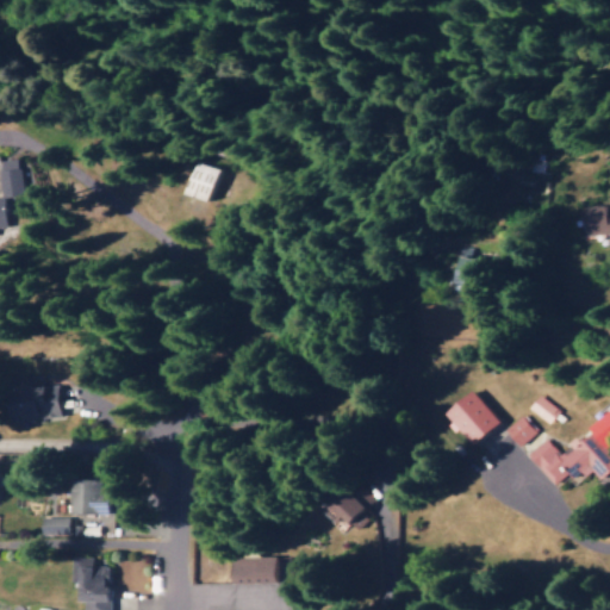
[(0,226),(10,226),(7,195),(26,194),(23,157),(0,159),(4,197),(0,197),(0,226)]
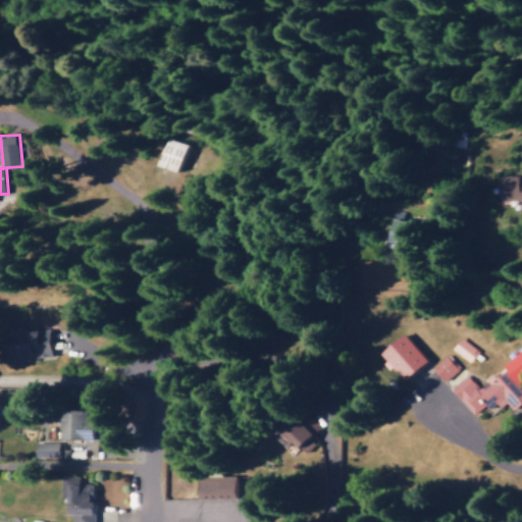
[(177,170),(187,144),(166,138),(157,164),(177,170)]
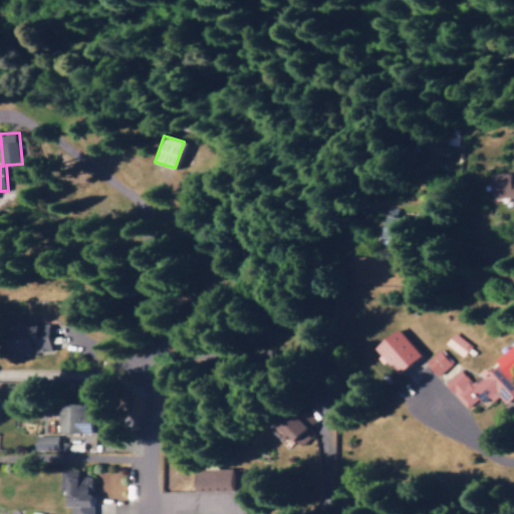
[(377,347),(404,374),(426,353),(400,326),(377,347)]
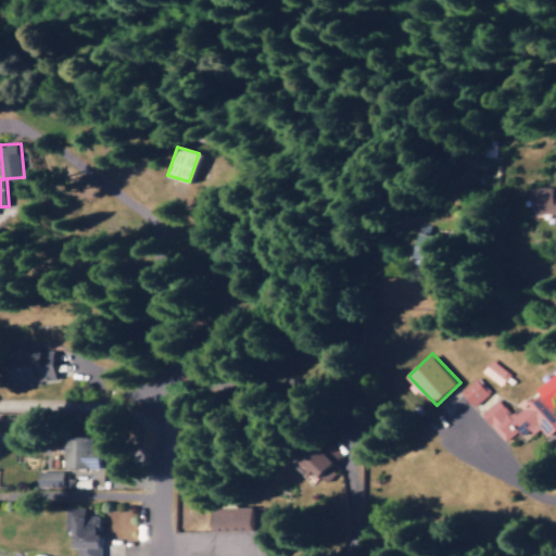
[(484,370),(504,384),(512,373),(492,358),(484,370)]
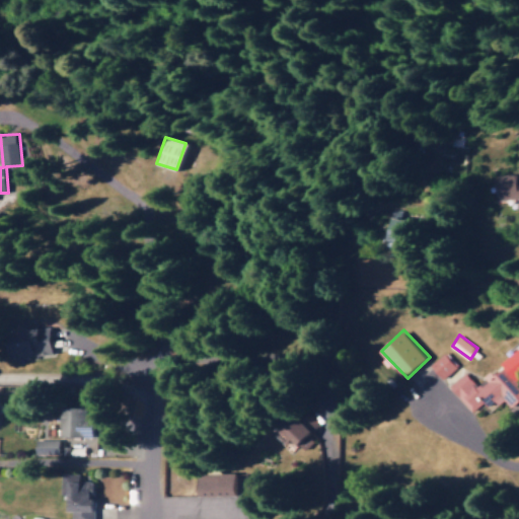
[(450,386),(475,411),(486,400),(493,409),(504,397),(515,409),(518,404),(518,345),(518,346),(478,384),(465,371),(450,386)]
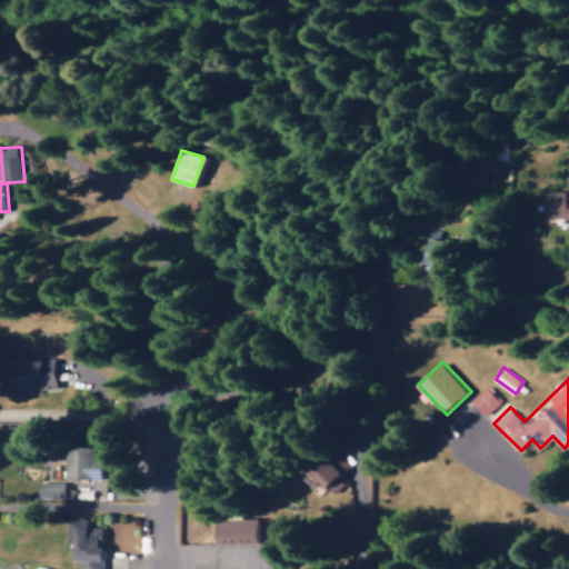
[(502,401),(489,386),(473,400),(488,415),(502,401)]
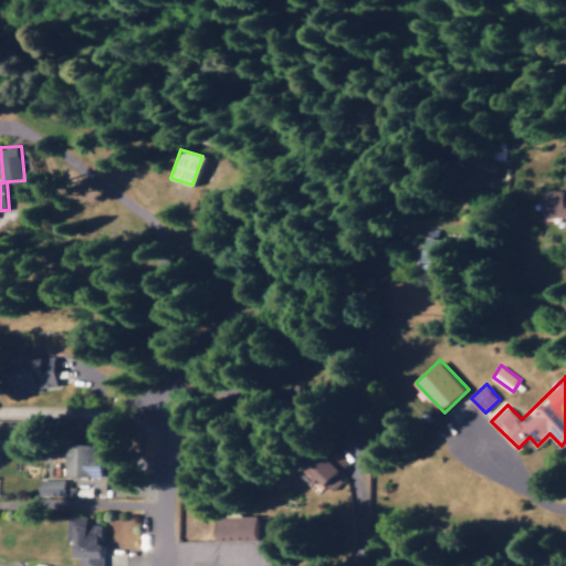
[(96,457),(96,444),(69,443),(67,474),(104,475),(105,457),(96,457)]
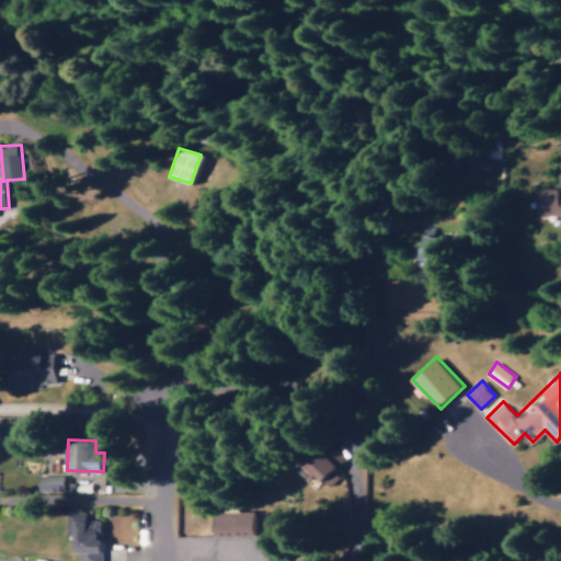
[(320,484),(325,480),(331,485),(345,473),(320,445),(300,464),(320,484)]
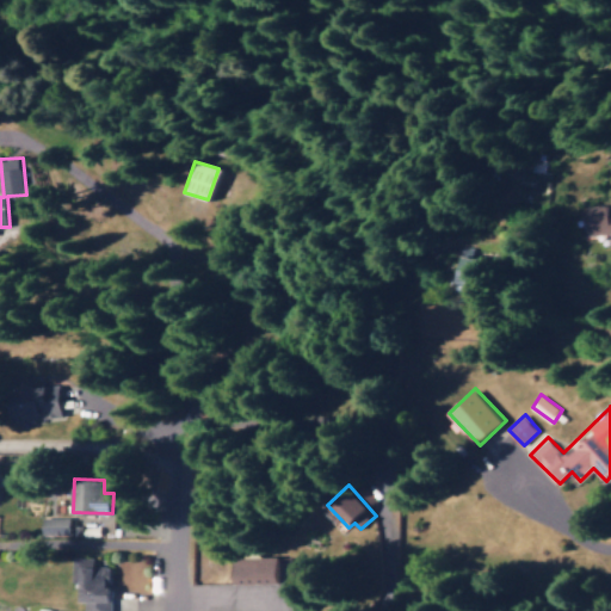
[(401,554),(400,511),(387,512),(387,554),(401,554)]
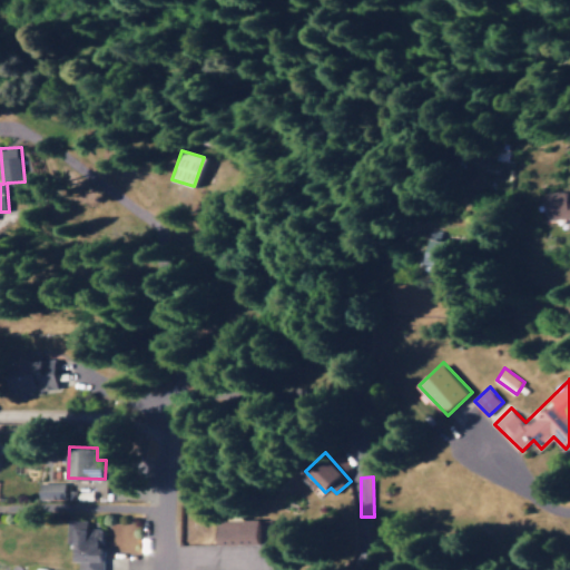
[(41,483),(41,499),(67,499),(67,482),(41,483)]
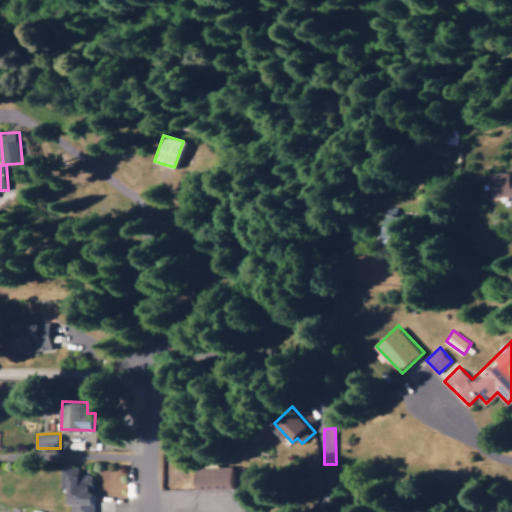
[(72,511),(94,511),(94,490),(93,490),(93,473),(79,473),(80,465),(62,465),(62,488),(68,488),(68,504),(73,504),(72,511)]
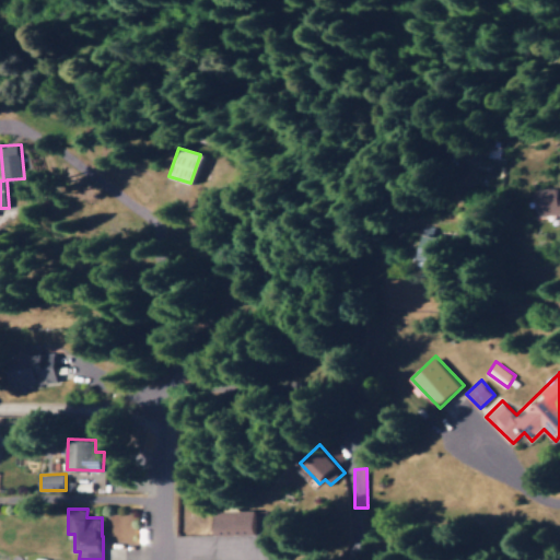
[(216,534),(256,534),(255,510),(216,511),(216,534)]
